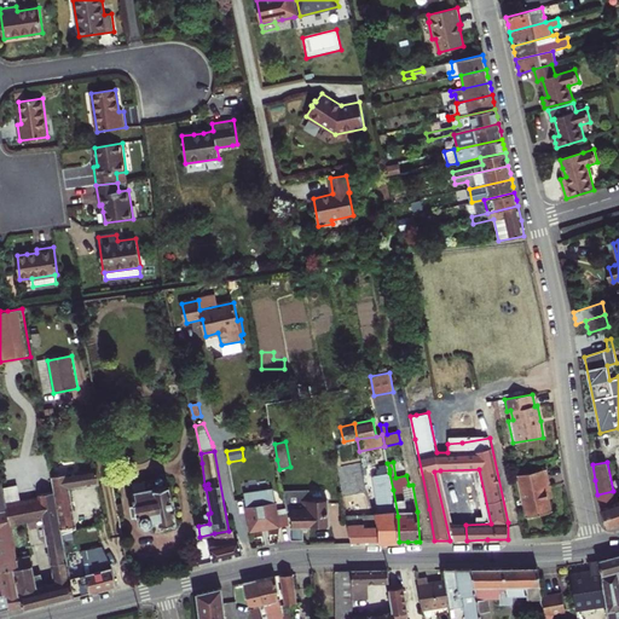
[(57,501),(63,532),(79,530),(74,508),(70,489),(100,484),(98,470),(52,476),(55,491),(57,501)]
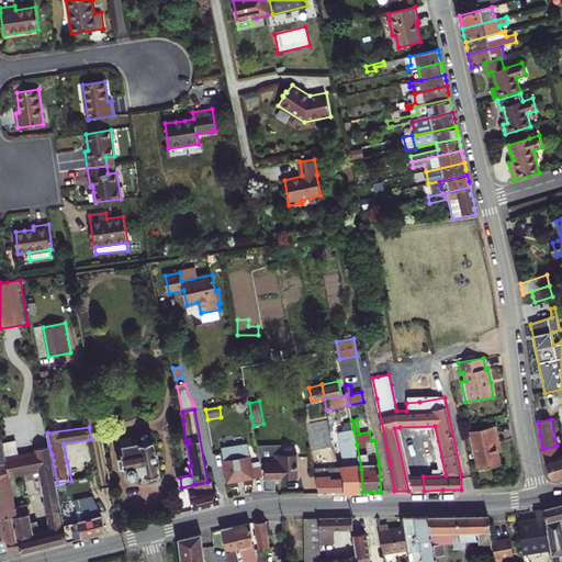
[(498,434),(496,427),(471,431),(479,469),(499,464),(495,442),(499,441),(498,434)]
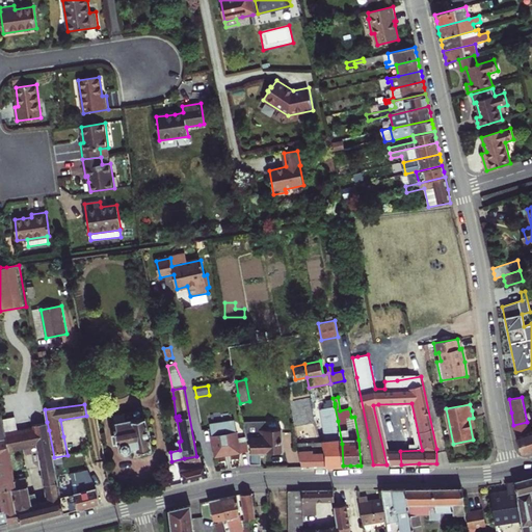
[(335,466),(343,466),(342,444),(338,421),(335,406),(325,408),(321,409),(326,441),(322,442),(322,443),(326,467),(335,466)]
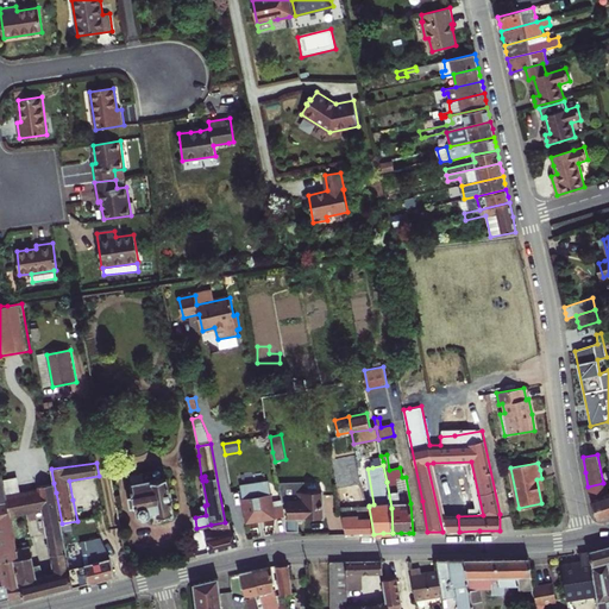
[(165,469),(136,475),(137,485),(130,488),(131,497),(127,498),(129,509),(136,508),(137,515),(142,519),(144,519),(150,518),(151,512),(156,512),(157,518),(158,516),(159,521),(165,520),(173,519),(171,514),(174,514),(165,469)]
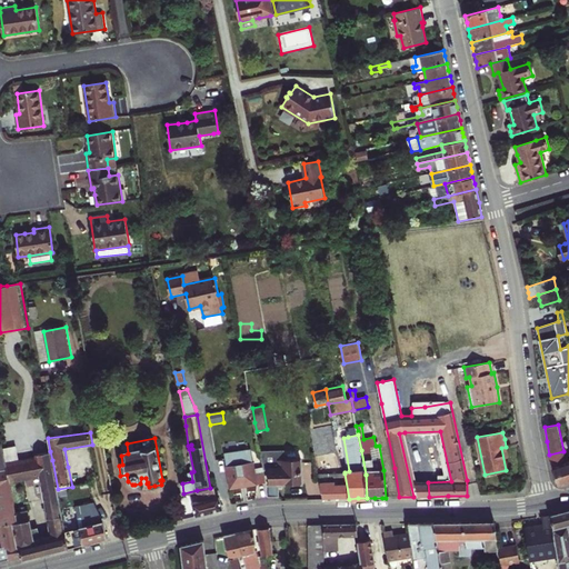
[(18,522),(16,522),(22,557),(23,559),(47,553),(69,548),(66,531),(58,489),(52,460),(50,451),(38,455),(38,459),(30,460),(33,477),(39,476),(51,538),(42,540),(39,528),(32,529),(28,509),(16,511),(18,522)]
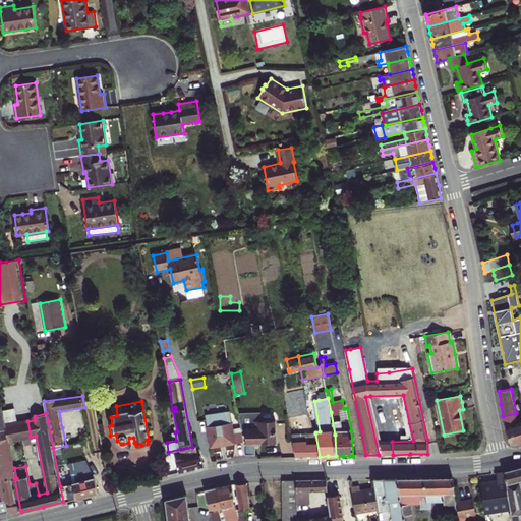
[(245,430),(246,456),(254,455),(255,455),(254,444),(266,443),(276,443),(275,421),(262,421),(261,413),(238,414),(240,422),(241,430),(245,430)]
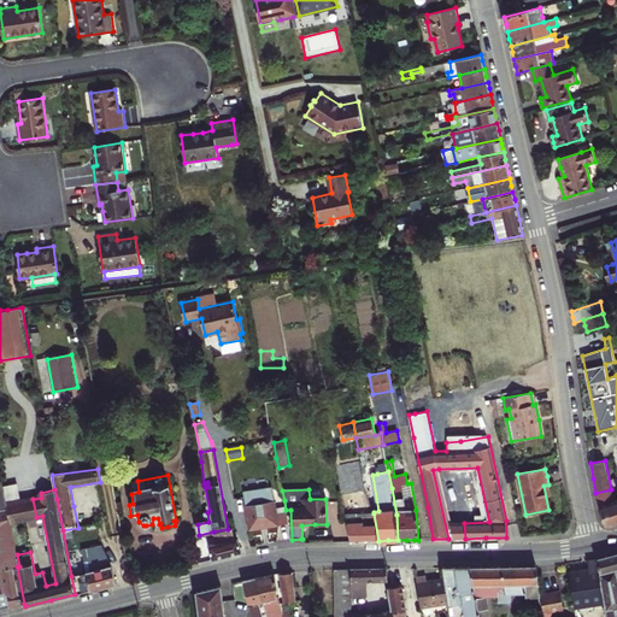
[(595,493),(599,506),(613,501),(611,489),(595,493)]
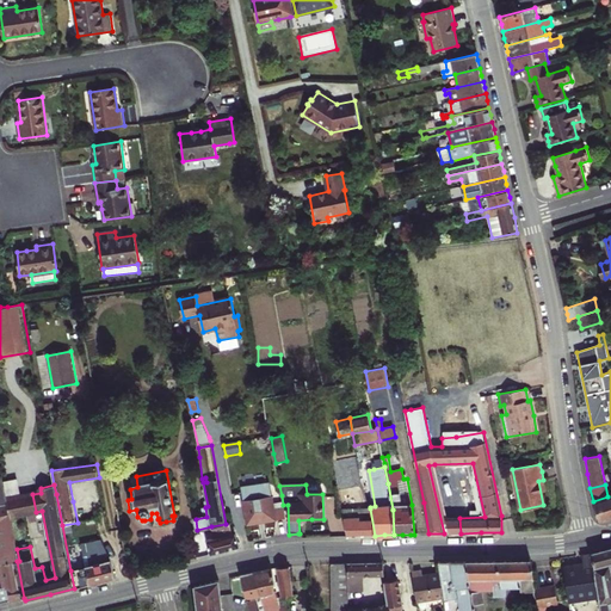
[(285,518),(282,495),(272,497),(270,487),(242,492),(247,524),(266,520),(285,518)]
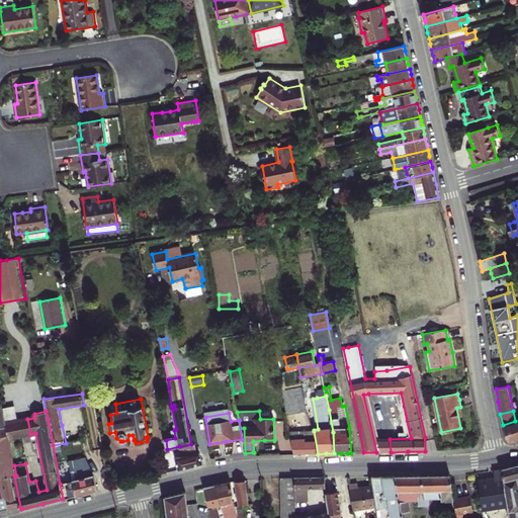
[(27,419),(5,423),(6,427),(8,438),(30,434),(27,419)]
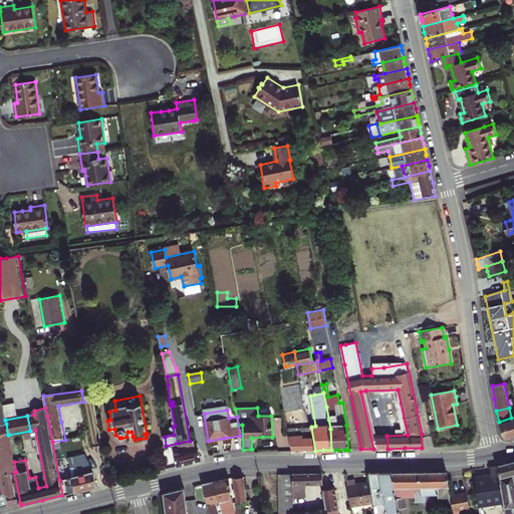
[(511,418),(499,422),(504,439),(511,437),(513,435),(513,422),(512,417),(511,418)]
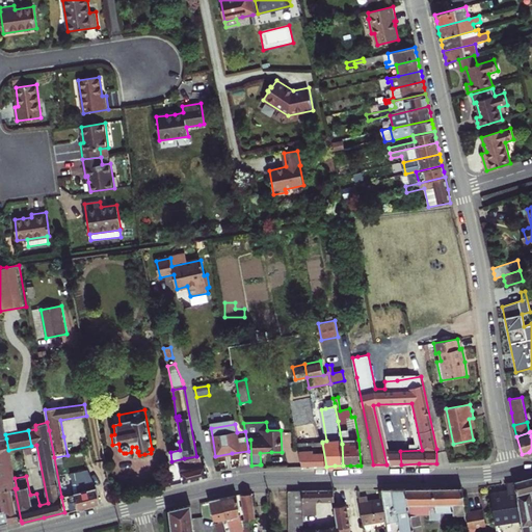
[(0,473),(3,490),(0,490),(0,493),(3,512),(1,512),(2,519),(3,525),(21,521),(15,488),(17,488),(15,478),(8,450),(6,439),(0,440),(0,473)]
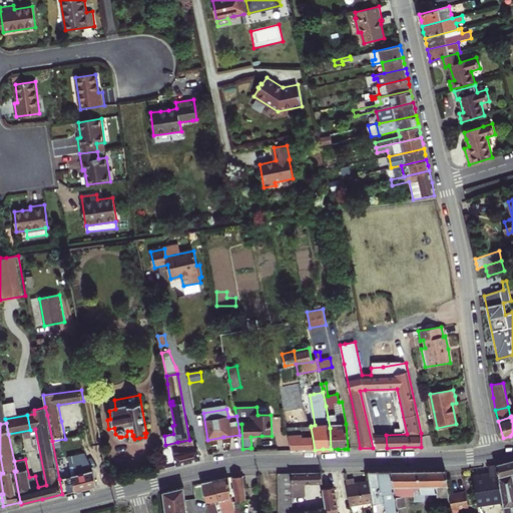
[(311,427),(287,428),(291,450),(303,450),(315,450),(311,427)]
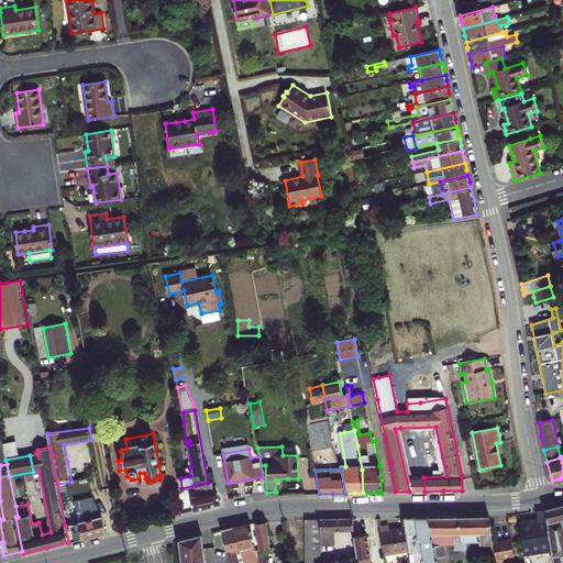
[(424,492),(423,477),(410,477),(414,492),(424,492)]
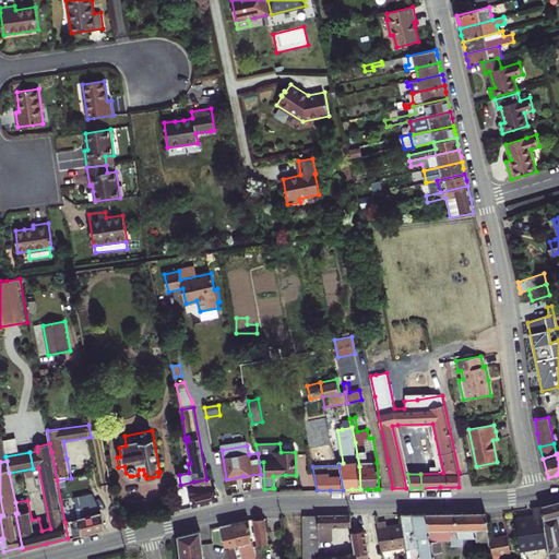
[(193,482),(197,494),(213,489),(210,478),(206,479),(193,482)]
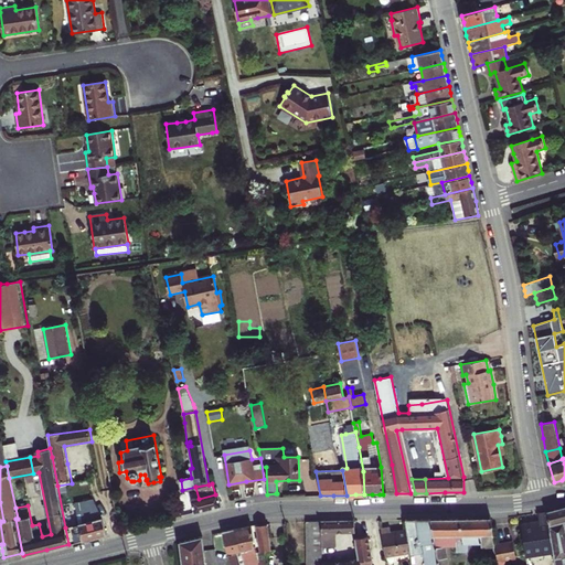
[(191,500),(195,513),(206,510),(214,508),(222,505),(221,502),(219,493),(215,494),(199,499),(191,500)]
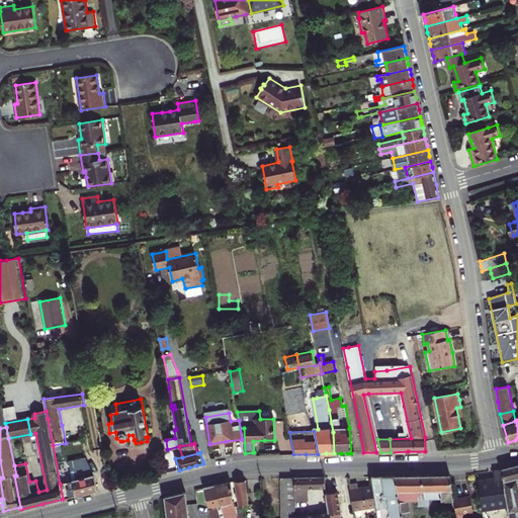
[(60,484),(63,499),(81,495),(98,490),(93,471),(86,458),(70,461),(73,481),(60,484)]
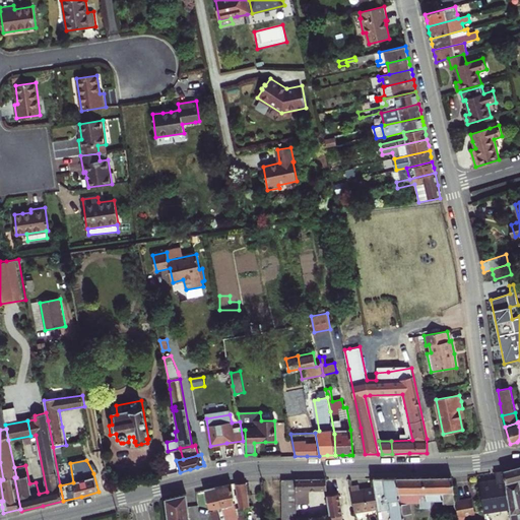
[(165,463),(167,475),(172,474),(180,472),(176,460),(165,463)]
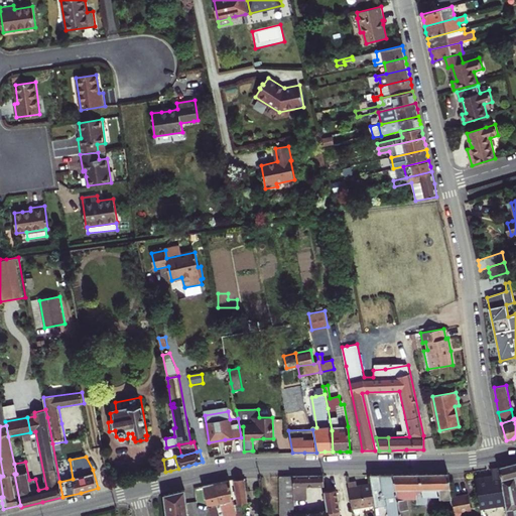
[(507,515),(515,515),(515,479),(515,476),(515,469),(514,464),(499,468),(507,515)]
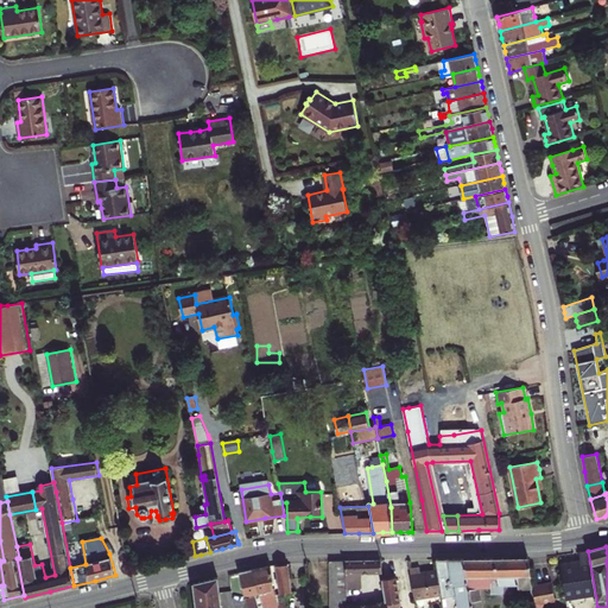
[(533,587),(529,558),(495,558),(463,559),(470,607),(482,607),(480,588),(491,588),(491,594),(502,593),(502,584),(517,584),(517,590),(533,589),(533,587)]
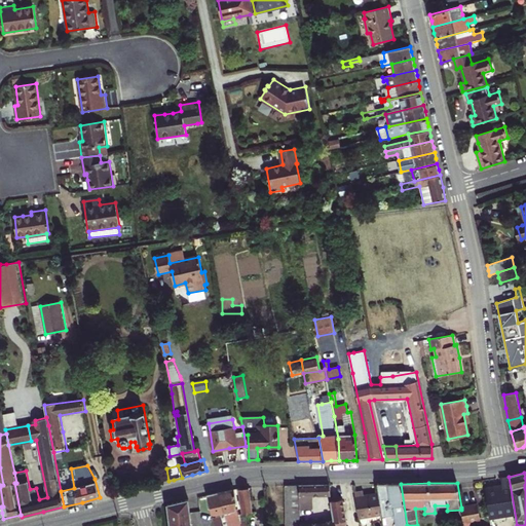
[(298,485),(299,510),(310,509),(309,494),(318,493),(318,484),(314,484),(311,484),(298,485)]
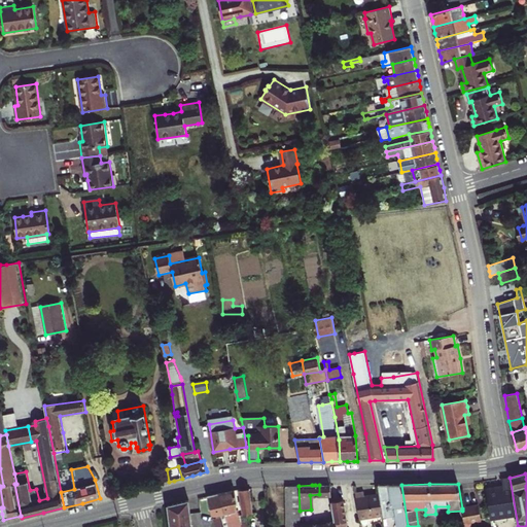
[(319,485),(319,494),(331,494),(329,485),(319,485)]
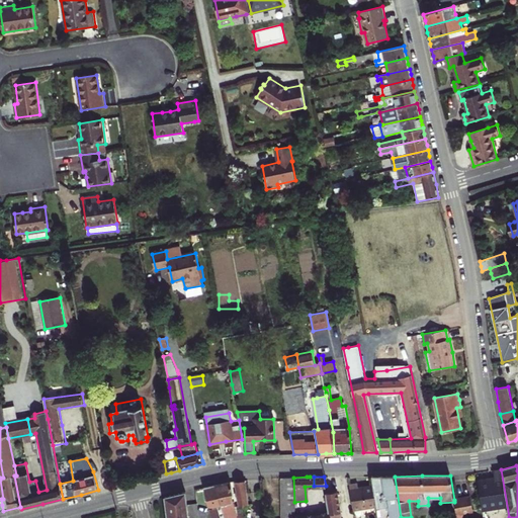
[(370,477),(372,486),(375,507),(384,506),(385,510),(387,509),(389,517),(401,517),(395,477),(382,477),(370,477)]
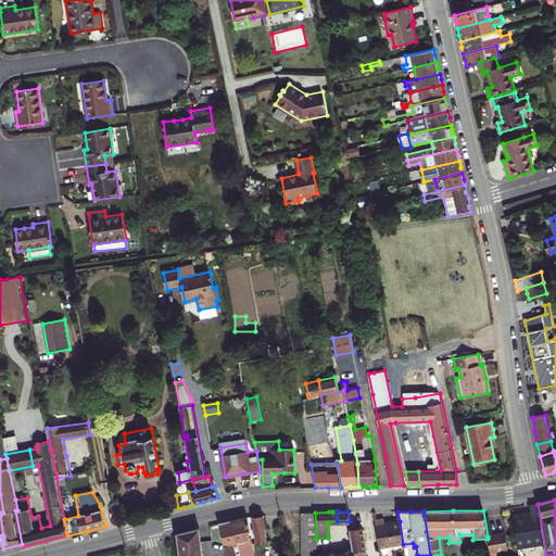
[(308,513),(302,514),(301,555),(307,555),(313,555),(312,553),(316,553),(316,539),(315,513),(308,513)]
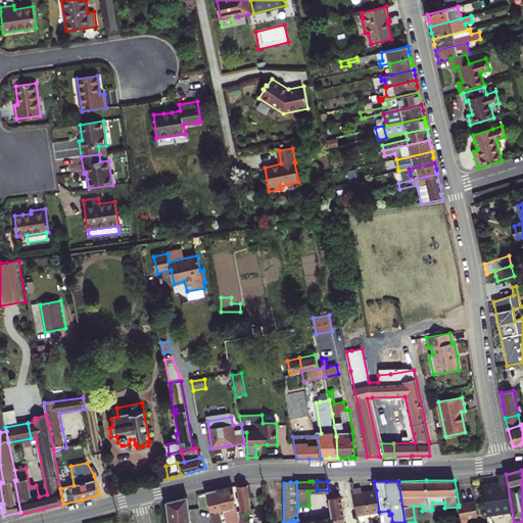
[(251,509),(247,485),(242,485),(237,486),(240,511),(237,511),(238,519),(245,517),(244,511),(251,509)]
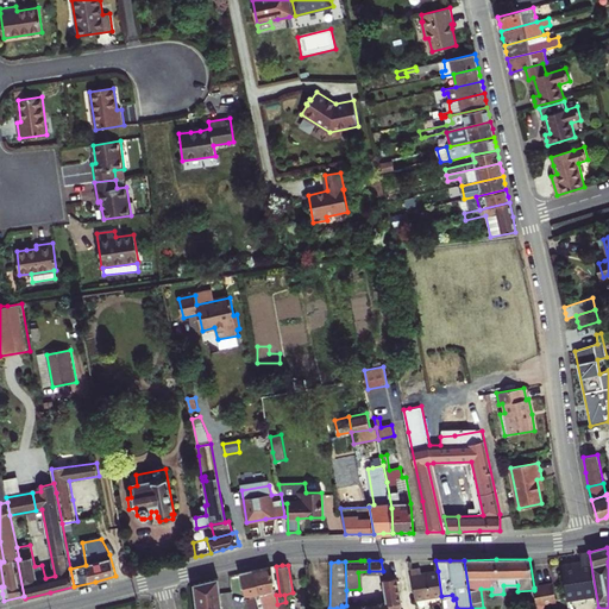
[(262,567),(252,570),(256,583),(257,583),(259,594),(261,595),(265,608),(277,607),(277,604),(276,595),(271,581),(272,579),(271,566),(262,567)]
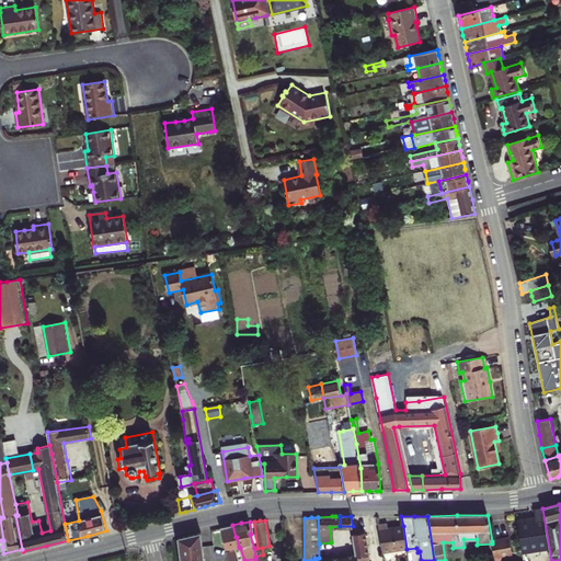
[(378,525),(382,552),(407,549),(403,526),(388,528),(388,524),(382,525),(378,525)]
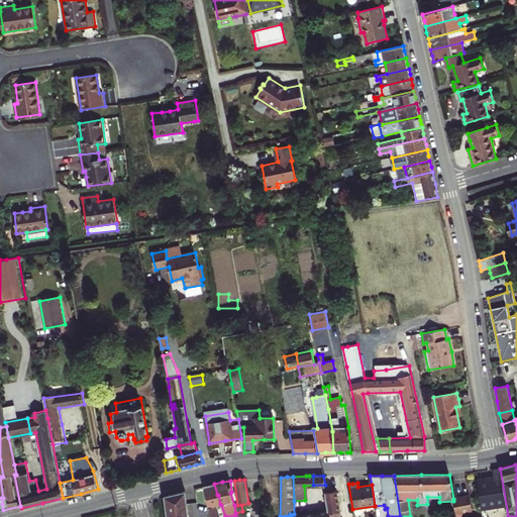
[(217,495),(214,484),(209,486),(203,487),(210,511),(211,516),(224,516),(225,516),(221,505),(220,504),(218,495),(217,495)]
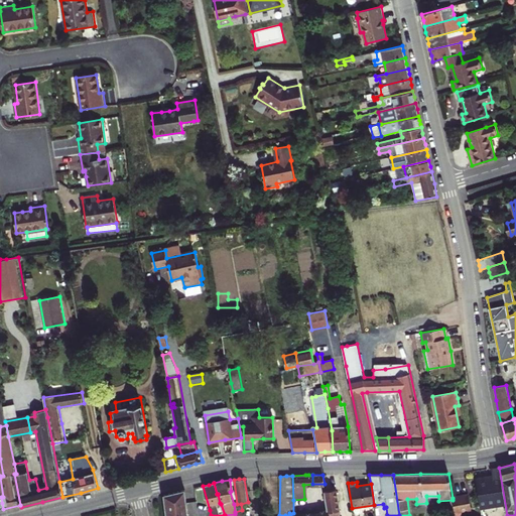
[(163,495),(165,507),(164,508),(164,510),(165,510),(165,515),(187,515),(184,490),(174,492),(163,495)]
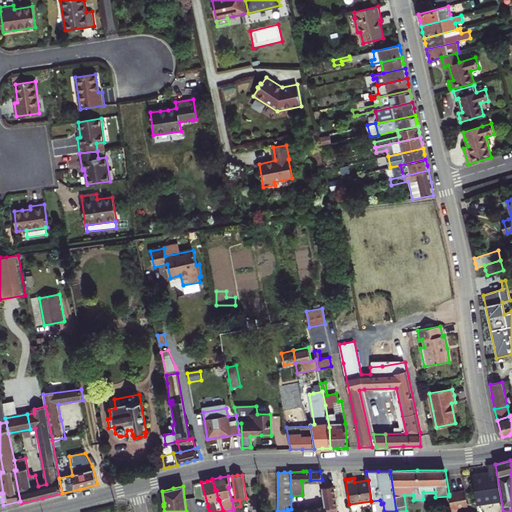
[(337,511),(335,501),(333,486),(323,487),(325,504),(325,511),(337,511)]
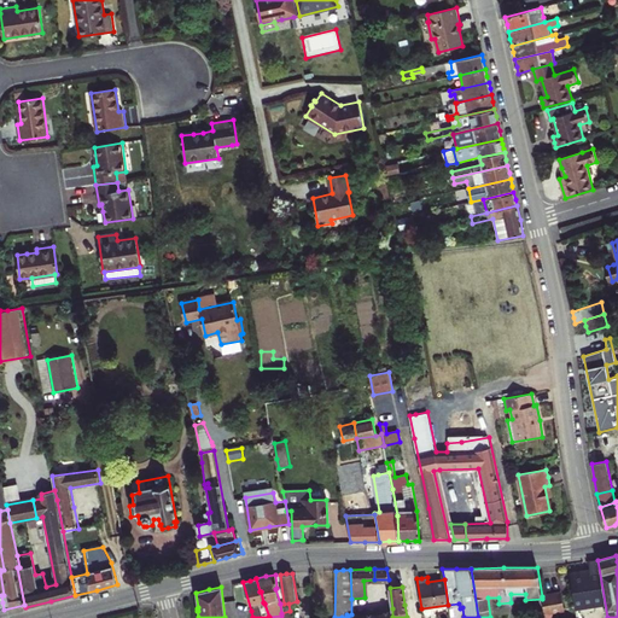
[(542,596),(542,599),(544,617),(553,617),(552,612),(564,610),(561,593),(552,595),(542,596)]
